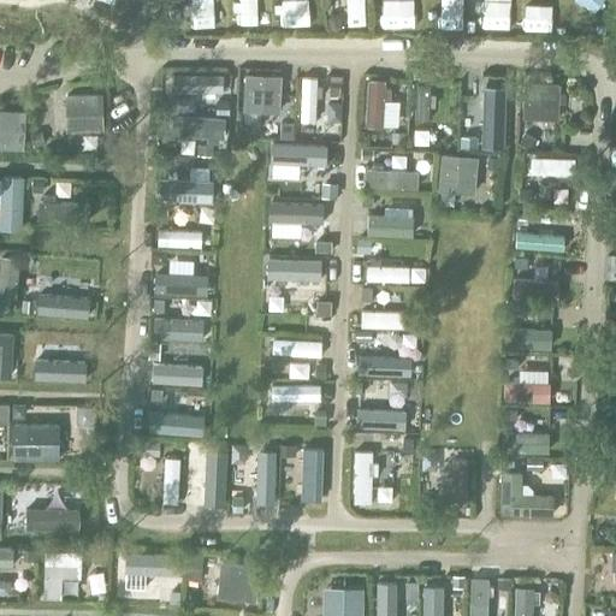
[(111,28),(111,0),(83,0),(83,28),(111,28)]
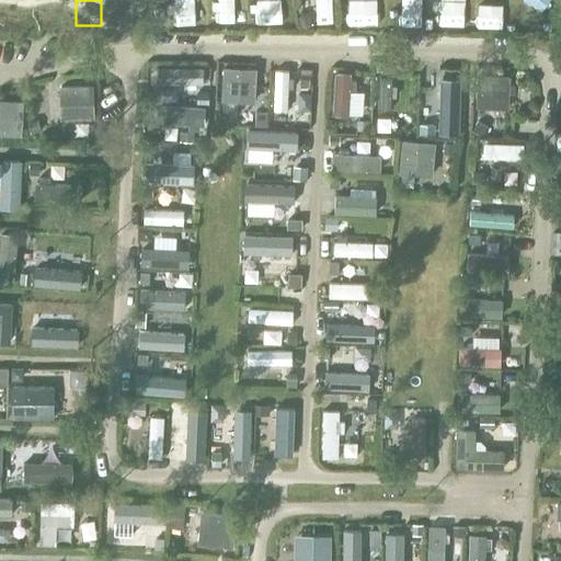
[(206,0),(191,0),(191,35),(207,34),(206,0)]
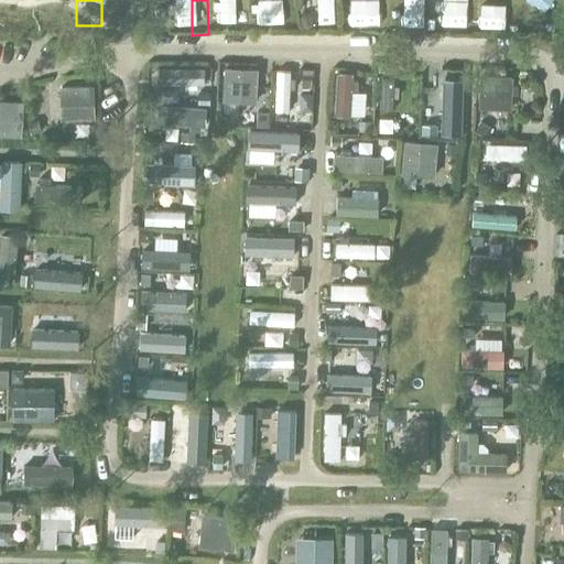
[(245,0),(229,0),(229,34),(246,34),(245,0)]
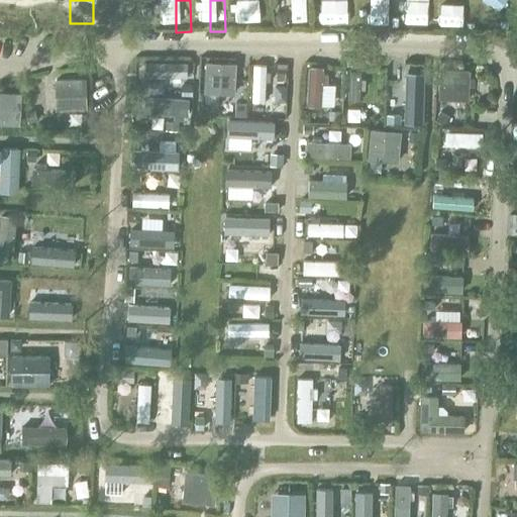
[(266,0),(251,0),(251,31),(267,30),(266,0)]
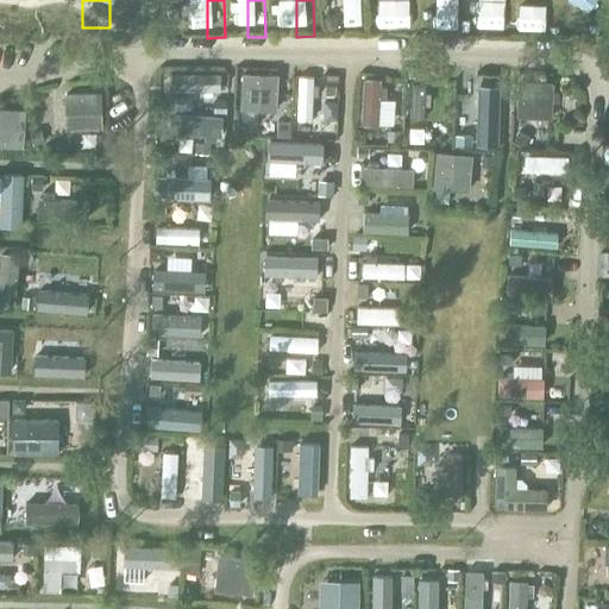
[(352,0),(338,0),(339,23),(353,23),(352,0)]
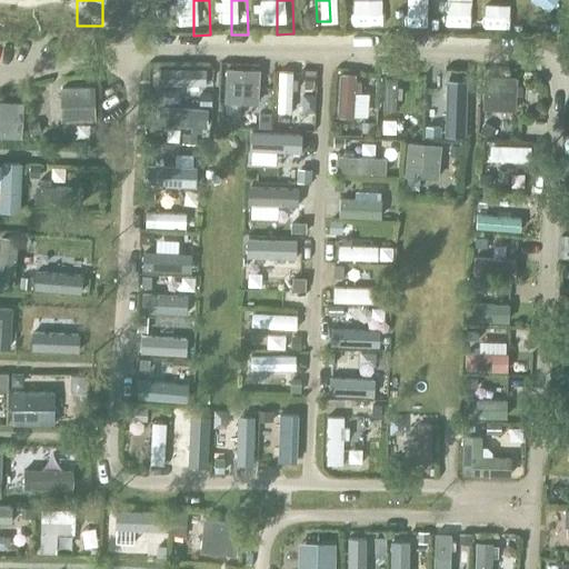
[(380,0),(365,0),(365,26),(380,25),(380,0)]
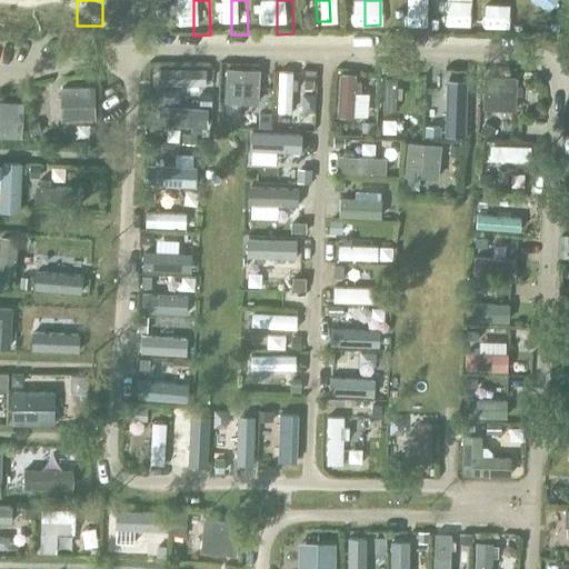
[(429,35),(429,0),(412,0),(412,36),(429,35)]
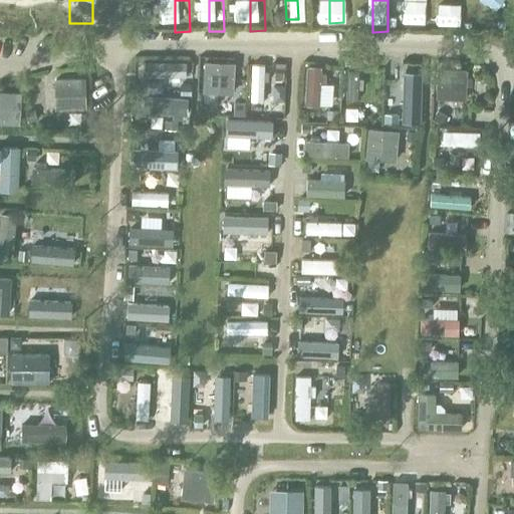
[(426,0),(412,0),(413,20),(427,20),(426,0)]
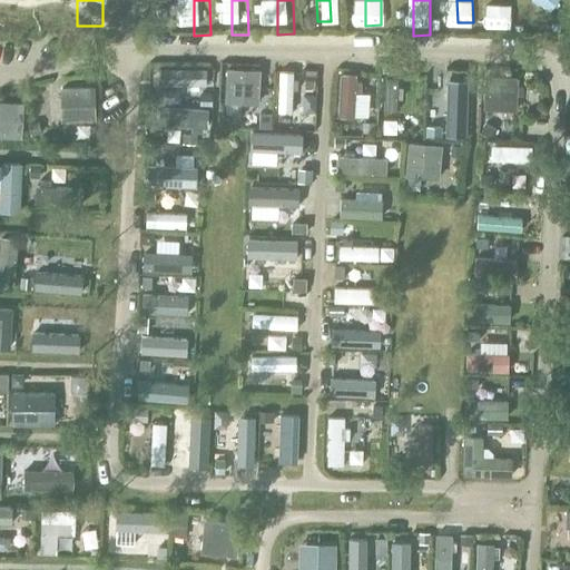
[(516,0),(501,0),(501,30),(516,30),(516,0)]
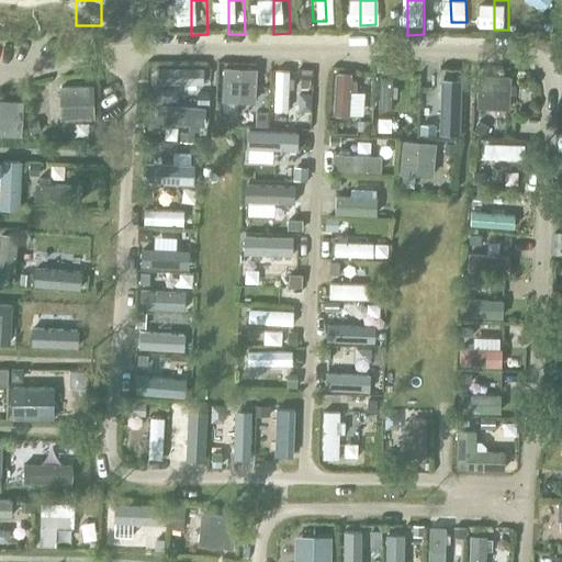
[(560,0),(540,0),(537,33),(557,35),(560,0)]
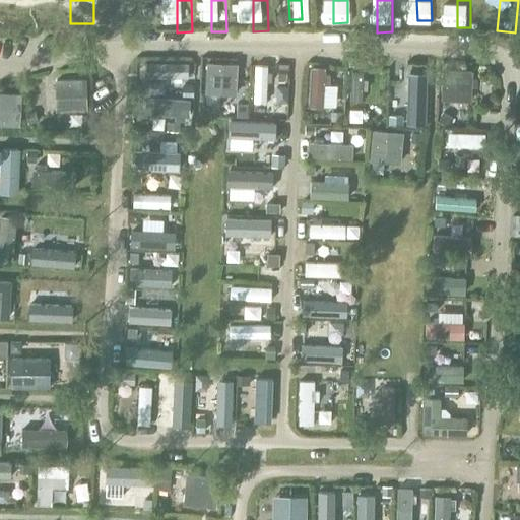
[(36,11),(37,21),(59,18),(58,7),(36,11)]
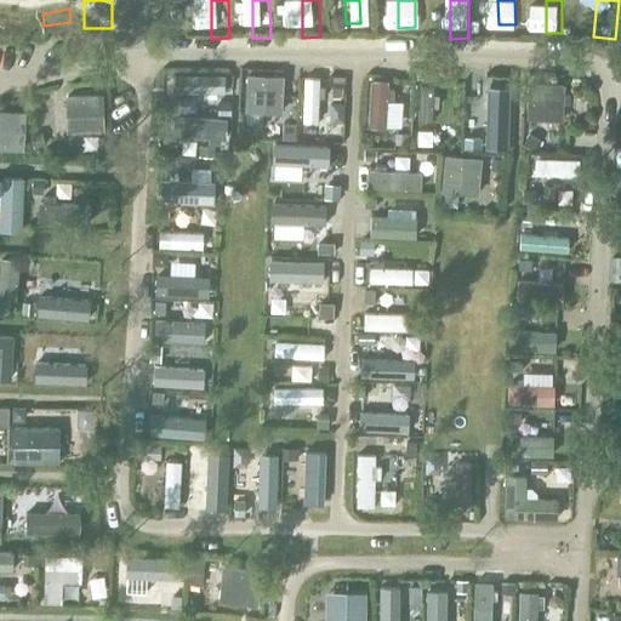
[(584,35),(585,23),(574,22),(573,34),(584,35)]
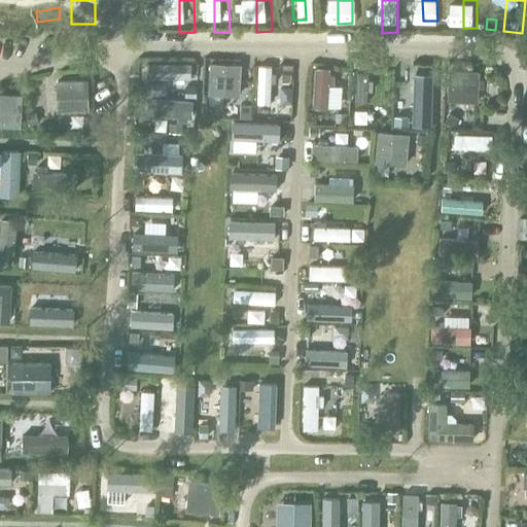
[(156,64),(156,76),(192,76),(192,64),(156,64)]
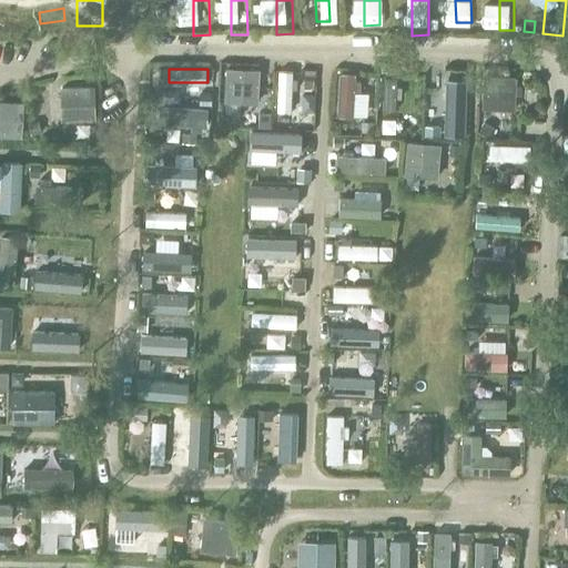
[(227,69),(225,104),(261,105),(262,70),(227,69)]
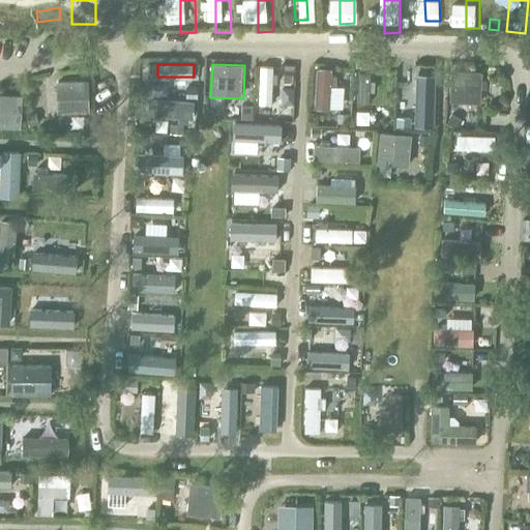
[(332,66),(316,66),(314,104),(331,104),(332,66)]
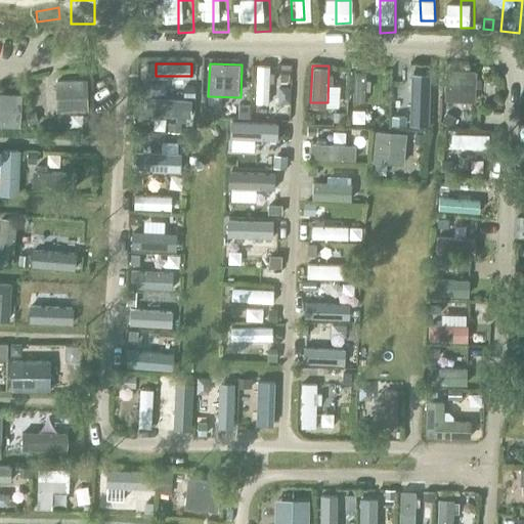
[(258,67),(256,102),(268,103),(270,68),(258,67)]
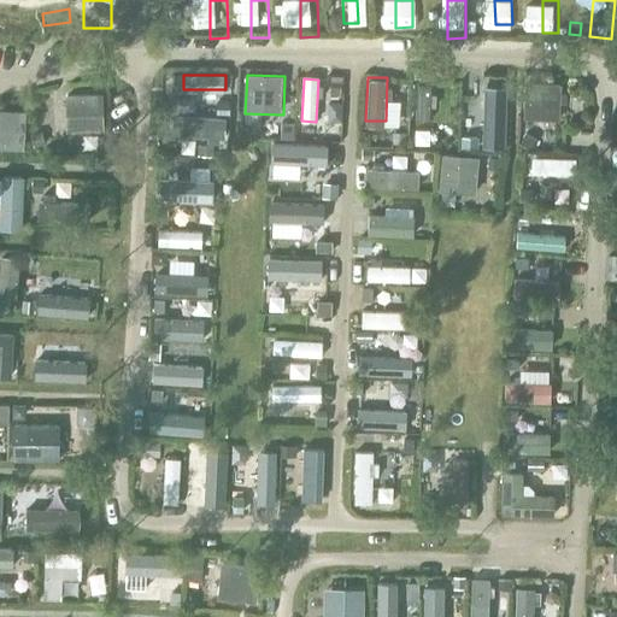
[(526,84),(526,119),(562,119),(562,84),(526,84)]
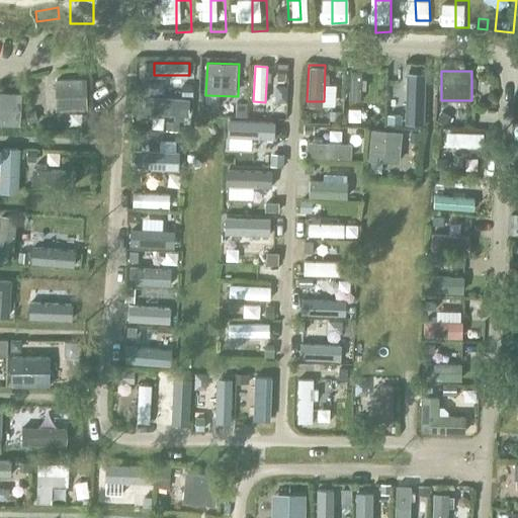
[(350,72),(349,101),(360,101),(362,72),(350,72)]
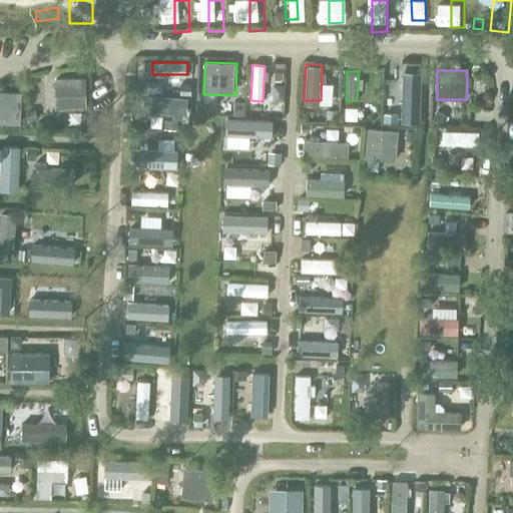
[(404,71),(402,121),(421,122),(423,71),(404,71)]
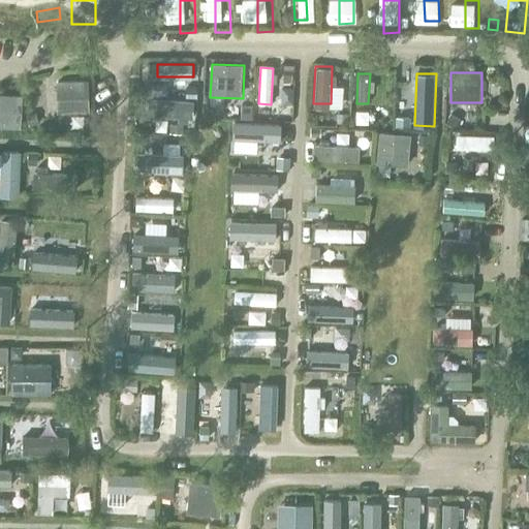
[(87,83),(45,83),(45,97),(87,97),(87,83)]
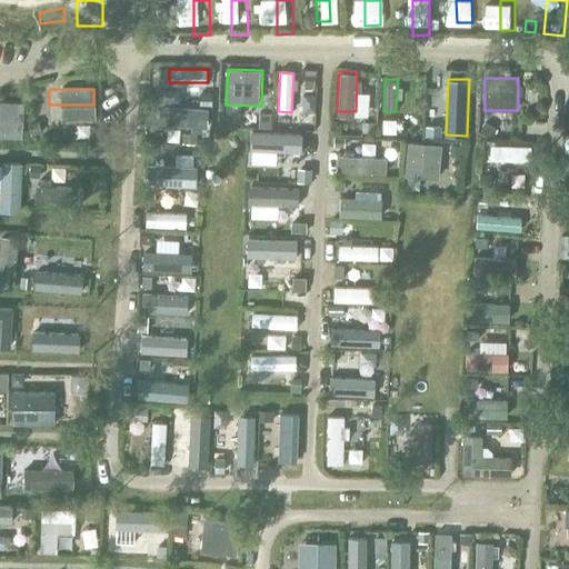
[(0,102),(0,138),(23,139),(25,103),(0,102)]
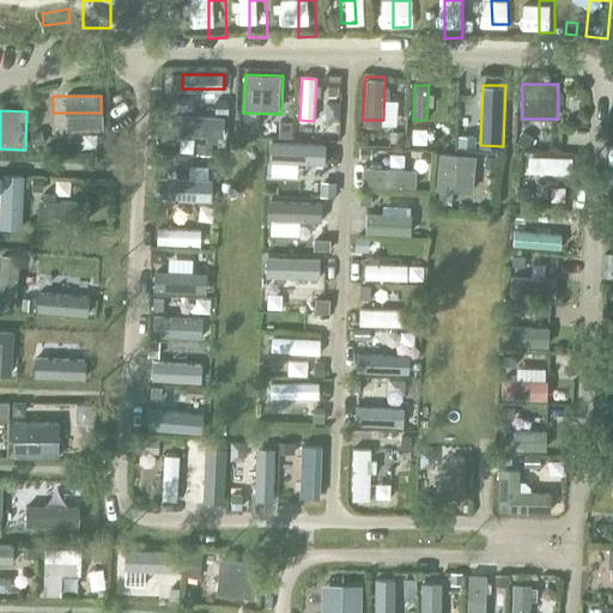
[(176,116),(175,135),(223,138),(224,119),(176,116)]
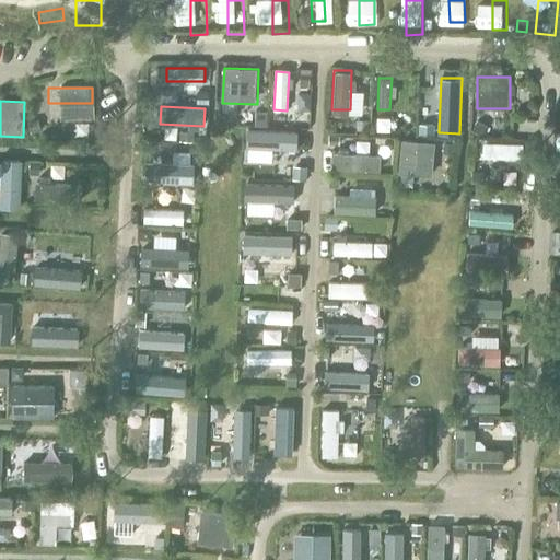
[(168,142),(147,139),(144,156),(166,160),(168,142)]
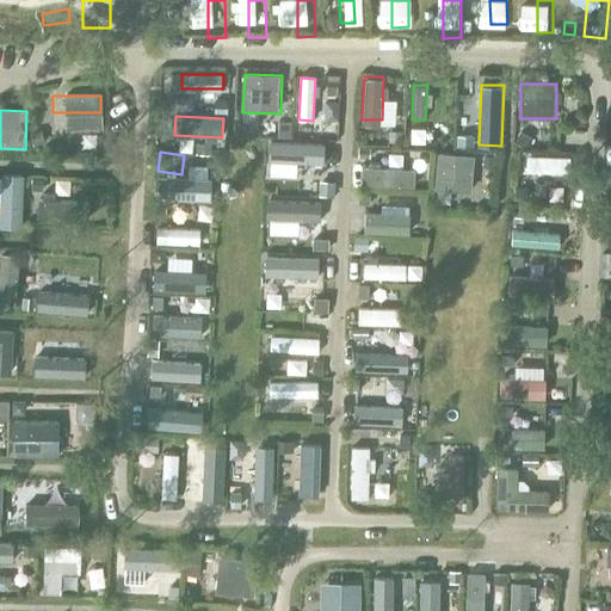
[(278,152),(278,166),(323,167),(323,153),(278,152)]
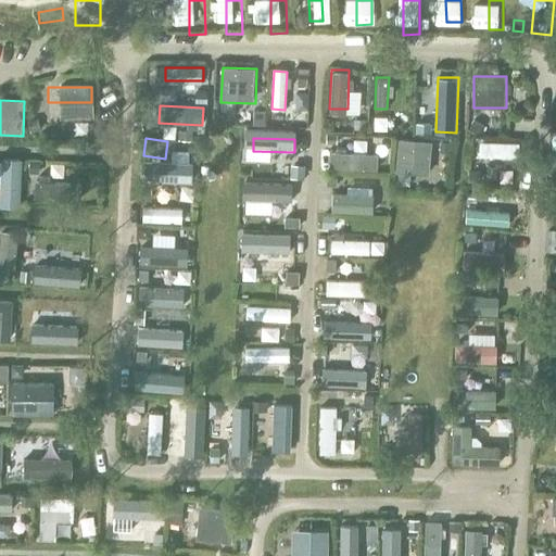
[(430,176),(433,143),(400,140),(396,173),(430,176)]
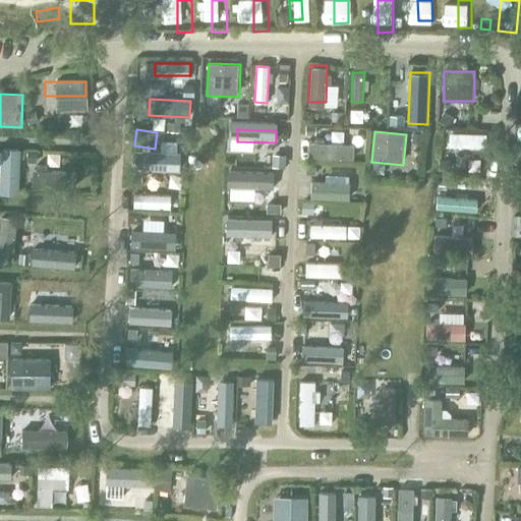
[(161,133),(160,149),(179,150),(179,134),(161,133)]
